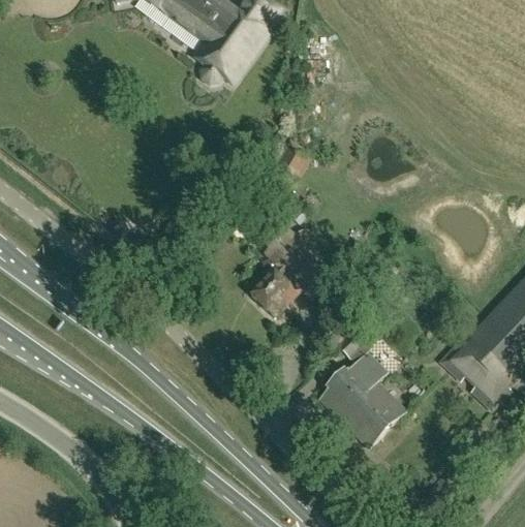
[(264,34),(261,33),(259,32),(275,10),(261,0),(242,0),(233,12),(216,0),(115,0),(115,1),(122,0),(144,0),(167,17),(168,17),(206,43),(195,57),(204,63),(198,70),(201,80),(207,85),(216,83),(221,75),(229,82),(264,34)]
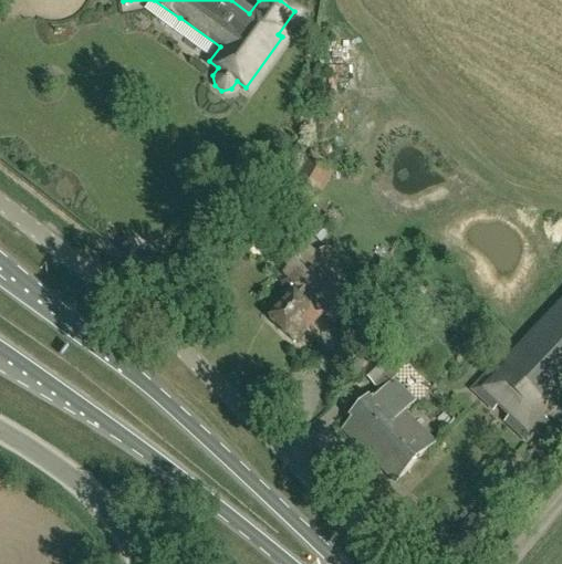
[(273,215),(299,230),(333,169),(306,155),(273,215)]
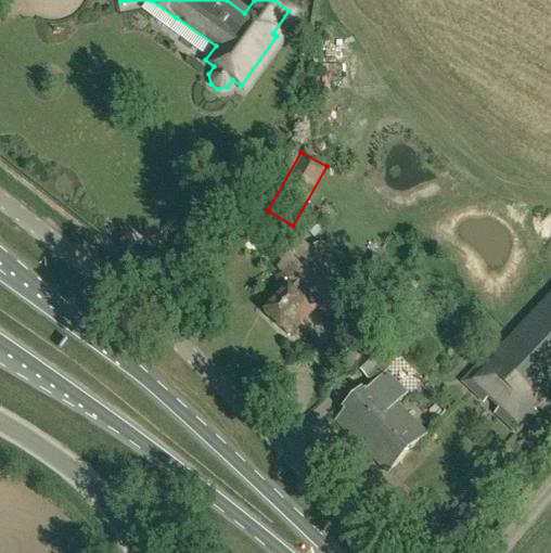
[(242,234),(257,236),(258,223),(244,221),(242,234)]
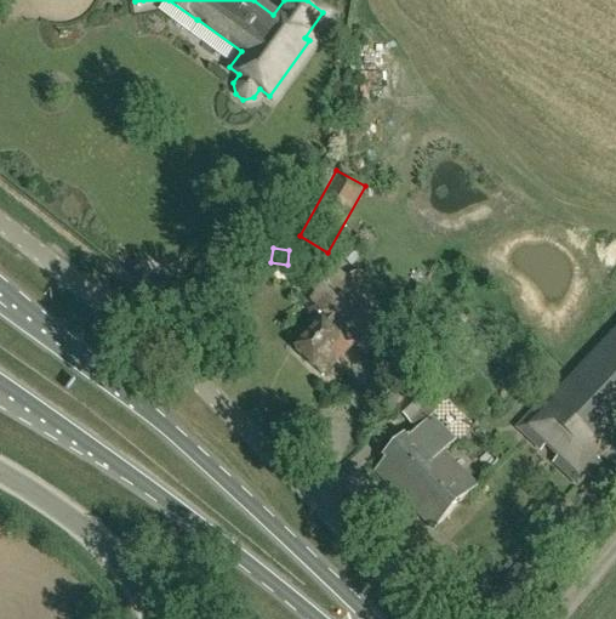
[(313,259),(321,265),(329,254),(320,249),(313,259)]
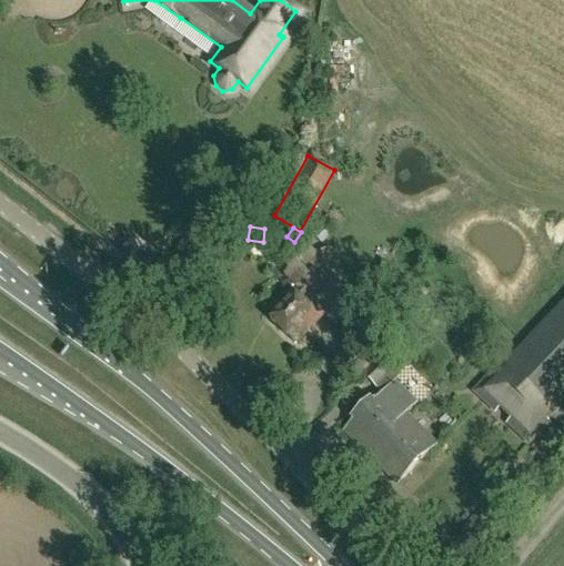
[(329,273),(334,266),(336,262),(335,258),(329,251),(324,250),(319,252),(313,258),(303,249),(283,270),(298,283),(275,306),(272,303),(267,310),(269,312),(265,315),(290,340),(323,306),(332,315),(352,294),(329,273)]
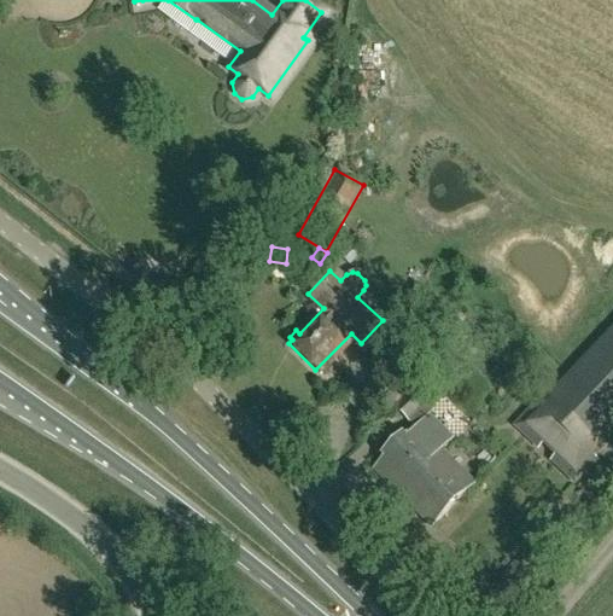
[(533,406),(515,425),(536,445),(541,440),(554,453),(550,458),(571,477),(589,458),(587,455),(612,426),(612,326),(537,408),(533,406)]
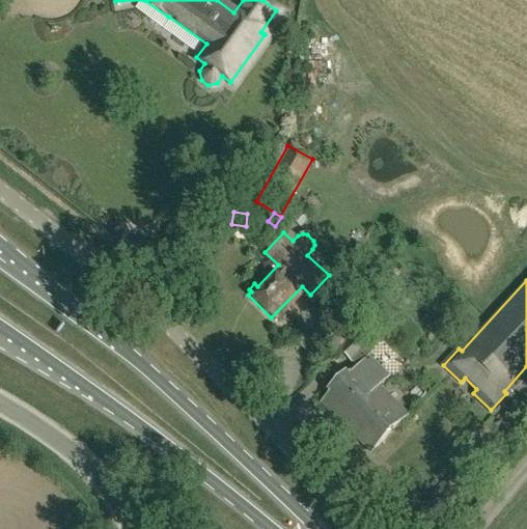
[(388,376),(365,355),(317,402),(367,451),(405,414),(377,387),(388,376)]
